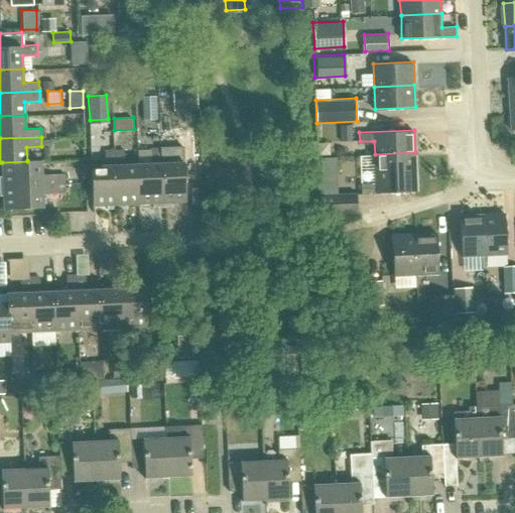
[(160,147),(151,148),(151,163),(138,163),(140,203),(153,202),(153,206),(163,206),(160,147)]
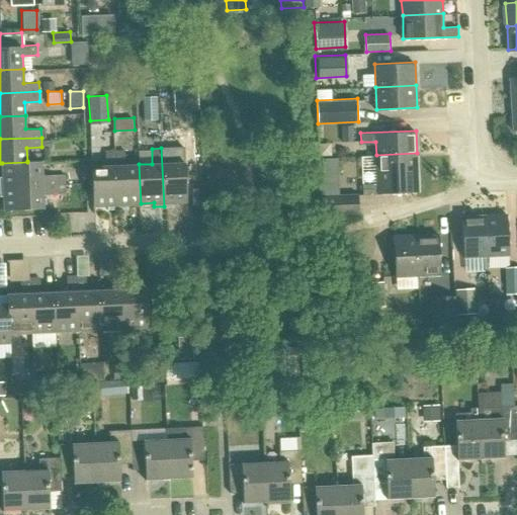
[(161,148),(164,206),(174,205),(173,201),(187,201),(185,162),(171,163),(171,148),(161,148)]
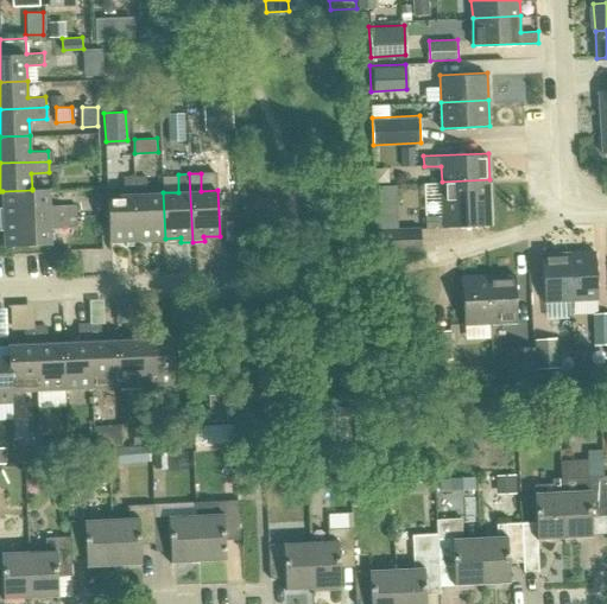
[(134,176),(124,177),(125,195),(108,195),(111,241),(126,240),(126,245),(138,245),(134,176)]
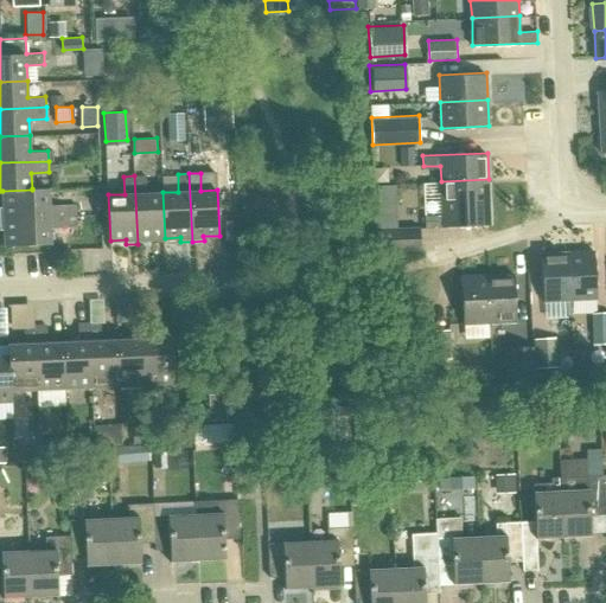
[(146,175),(134,175),(138,244),(150,244),(150,239),(165,238),(163,192),(147,193),(146,175)]
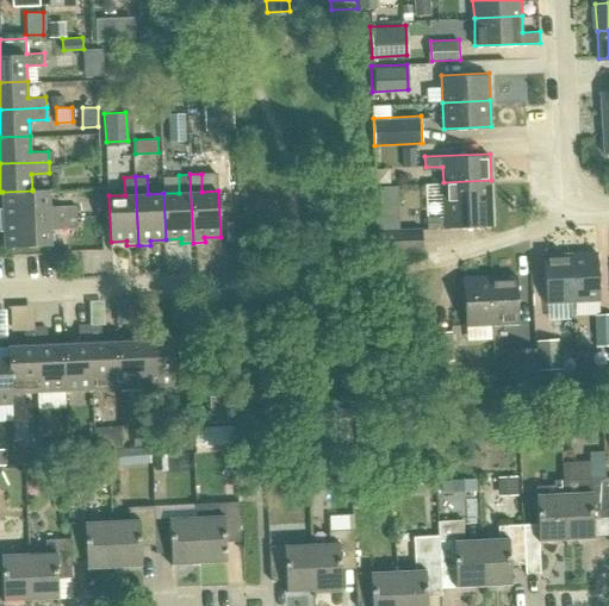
[(445,216),(427,217),(428,229),(492,225),(491,180),(443,182),(445,216)]
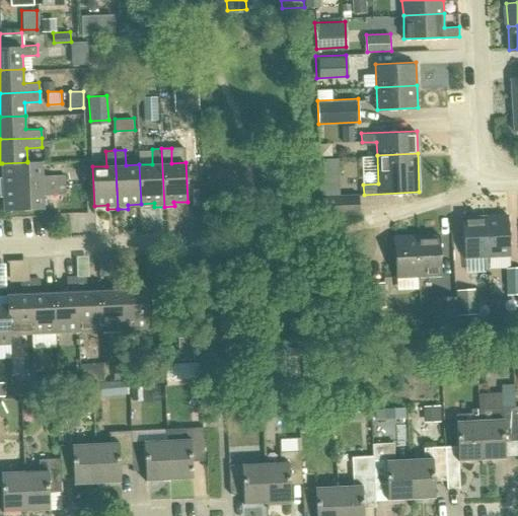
[(319,191),(337,191),(337,158),(319,159),(319,191)]
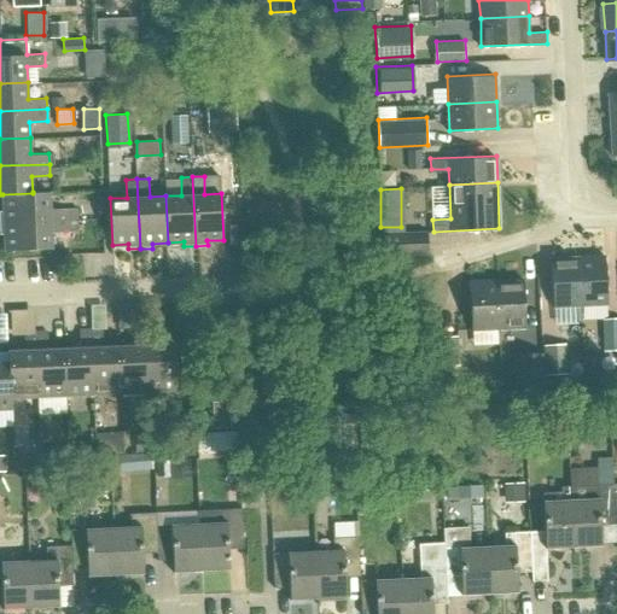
[(3,194),(4,210),(0,209),(0,221),(69,218),(69,206),(51,208),(50,191),(33,192),(33,193),(3,194)]
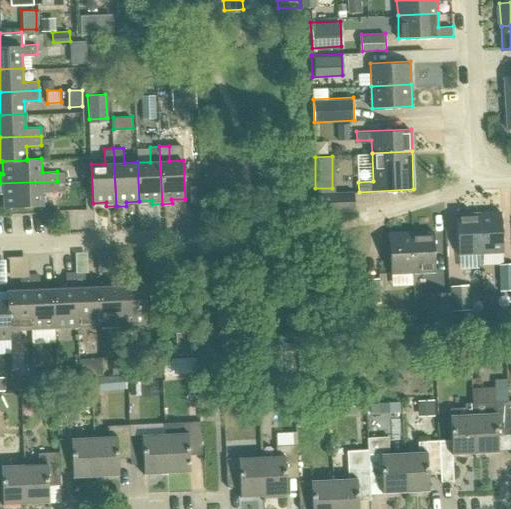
[(42,191),(58,191),(57,181),(0,183),(0,193),(4,193),(4,207),(43,205),(42,191)]
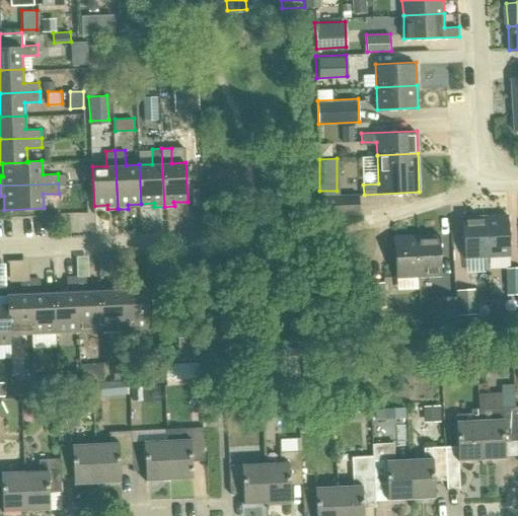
[(326,196),(327,213),(360,212),(360,195),(326,196)]
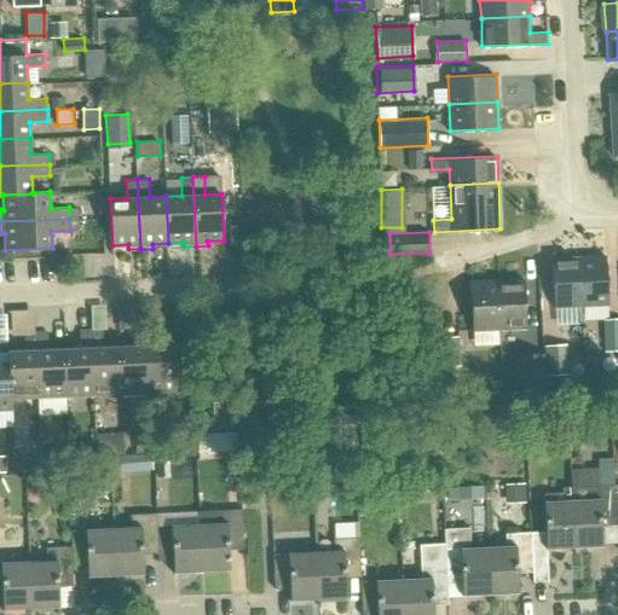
[(606,255),(579,256),(582,305),(608,303),(606,255)]
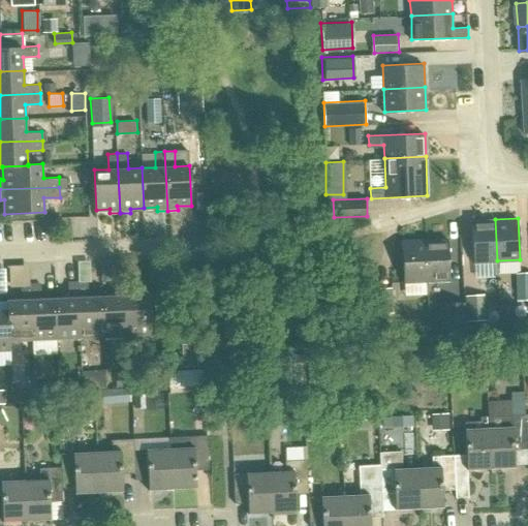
[(495,219),(472,220),(474,261),(497,260),(495,219)]
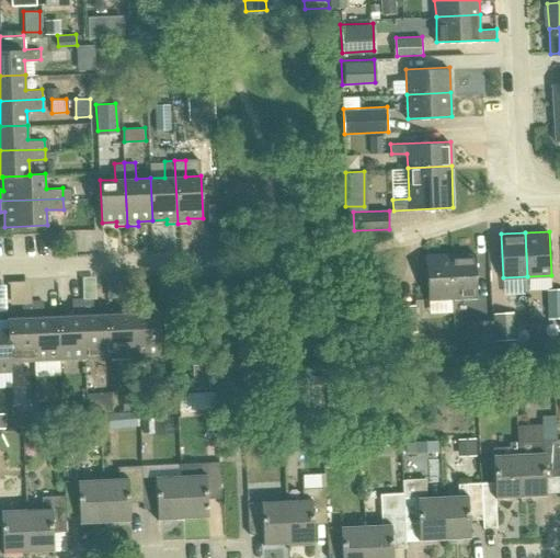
[(476,252),(450,254),(453,298),(478,297),(476,252)]
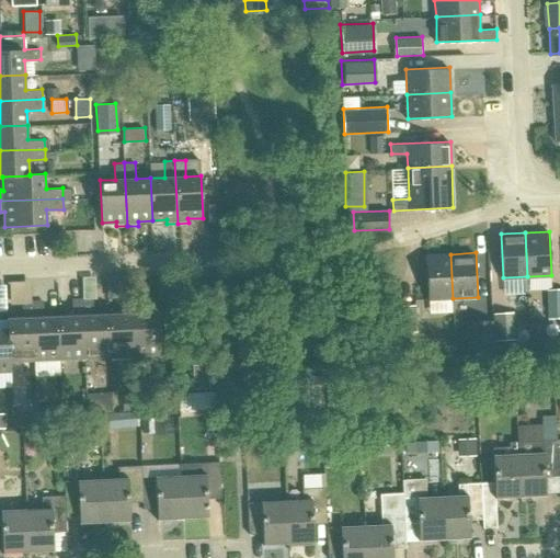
[(450,254),(426,255),(429,299),(453,298),(450,254)]
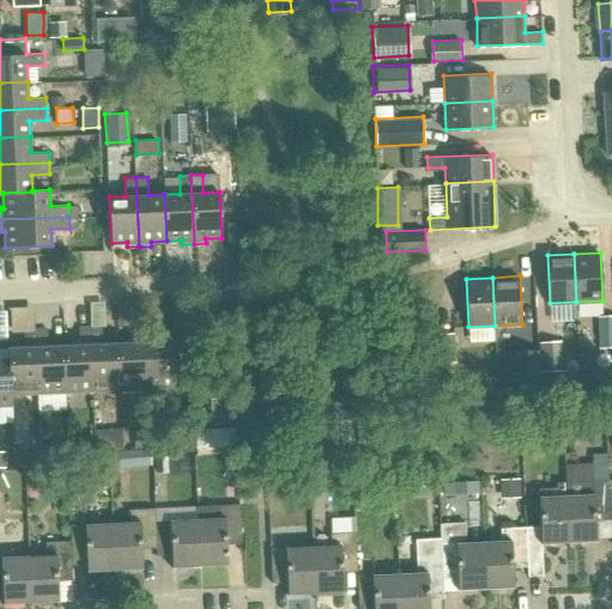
[(8,306),(10,328),(32,327),(31,305),(8,306)]
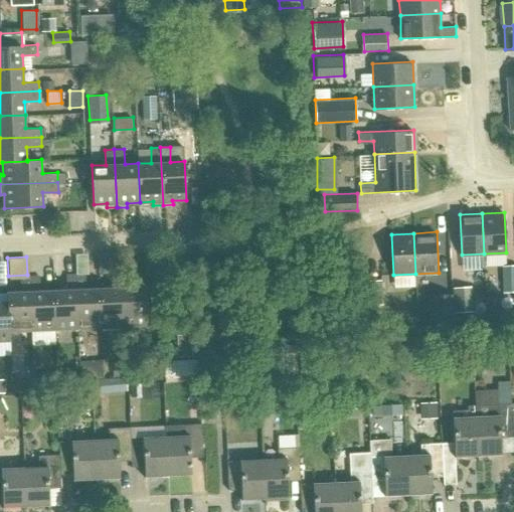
[(503,292),(513,291),(513,264),(501,265),(503,292)]
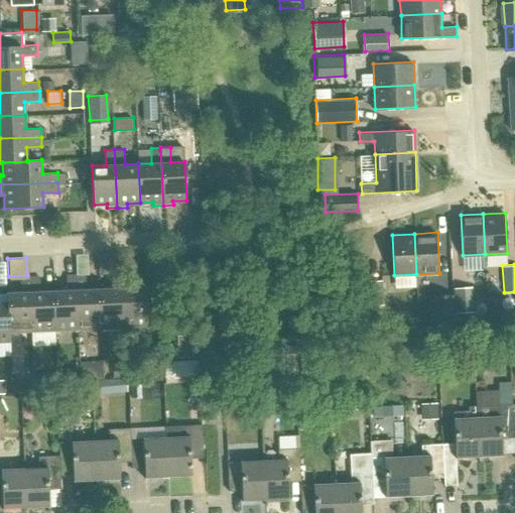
[(113,288),(100,288),(102,328),(125,327),(122,272),(113,272),(113,288)]
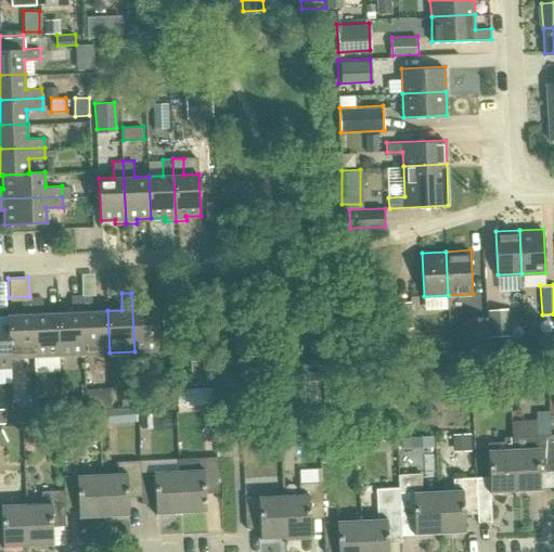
[(131,293),(134,351),(159,350),(157,308),(142,309),(142,293),(131,293)]
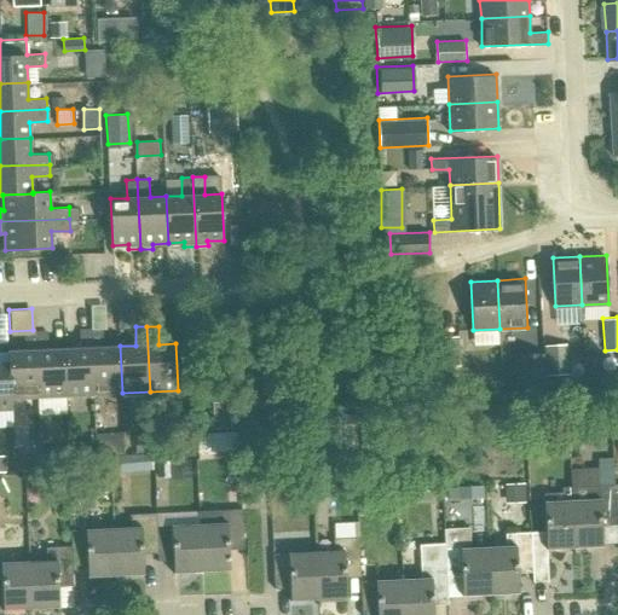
[(81,348),(64,348),(67,395),(94,394),(92,329),(80,329),(81,348)]
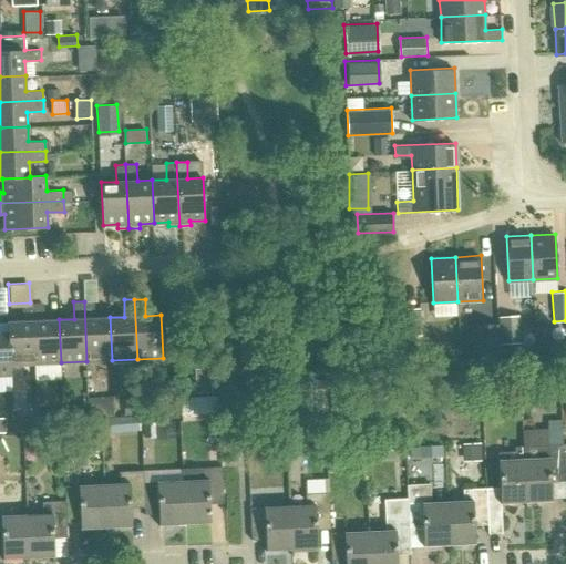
[(112,360),(110,317),(95,318),(94,301),(84,301),(86,361),(112,360)]
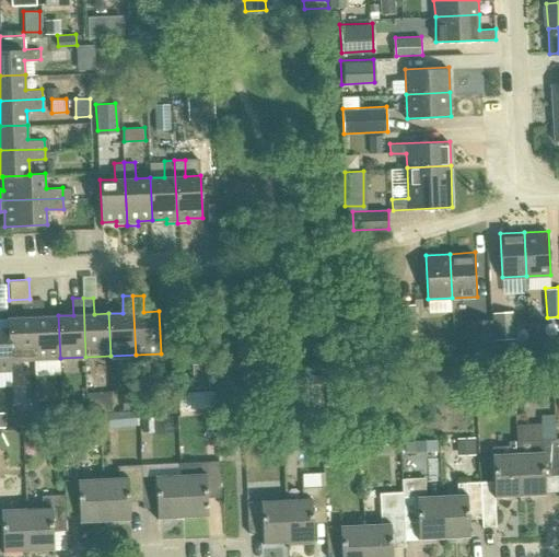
[(22,300),(23,317),(8,317),(9,327),(10,360),(11,360),(35,359),(33,300),(22,300)]
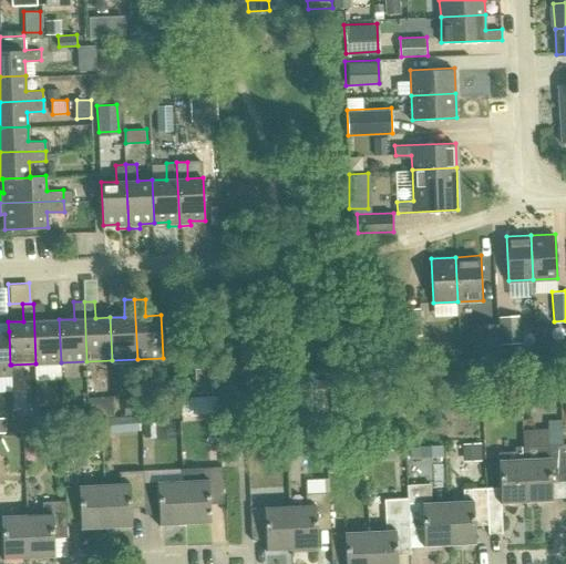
[(43,304),(33,304),(35,363),(61,362),(59,319),(44,320),(43,304)]
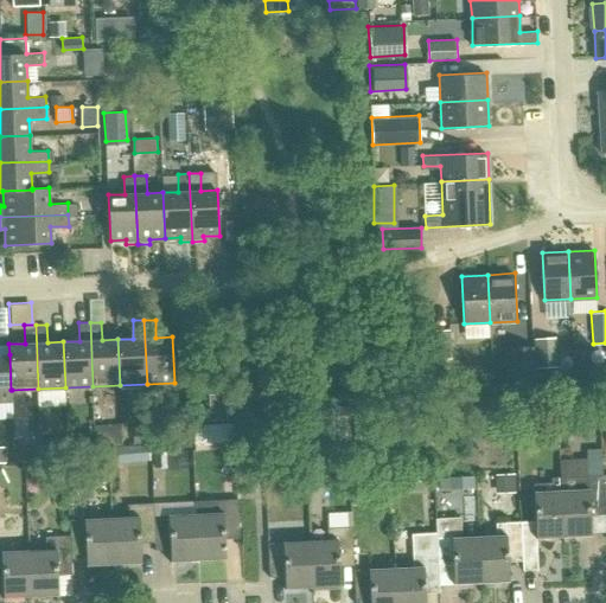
[(450,328),(434,329),(435,358),(451,357),(450,328)]
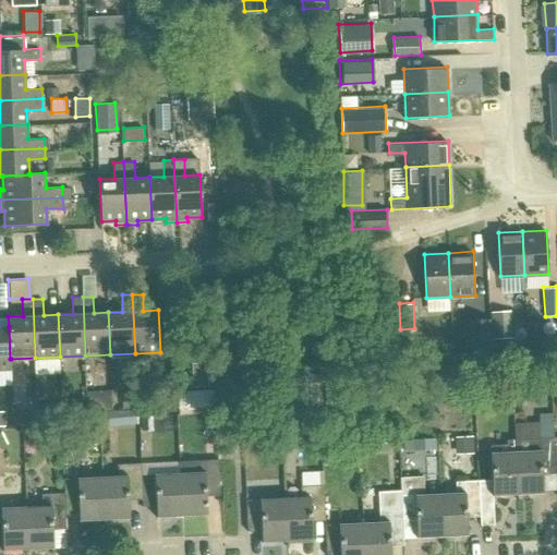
[(510,311),(491,311),(493,337),(511,336),(510,311)]
